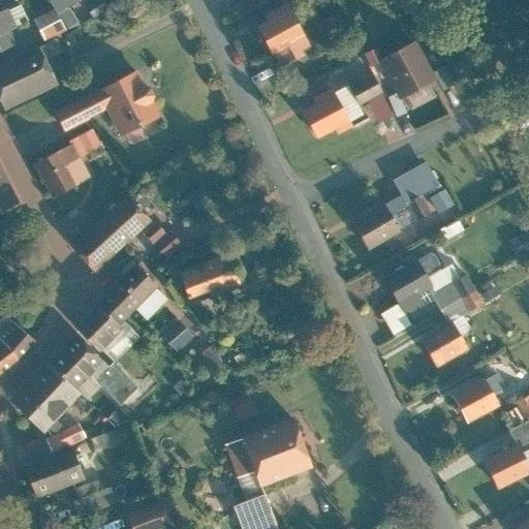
[(50,0),(55,6),(65,26),(80,22),(69,5),(76,0),(50,0)]
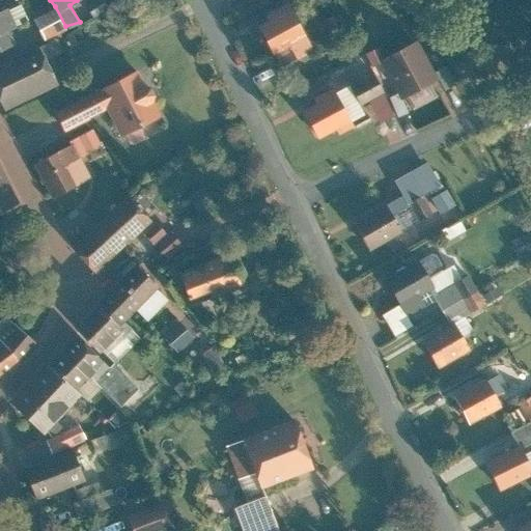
[(103,0),(92,0),(87,3),(95,16),(108,7),(103,0)]
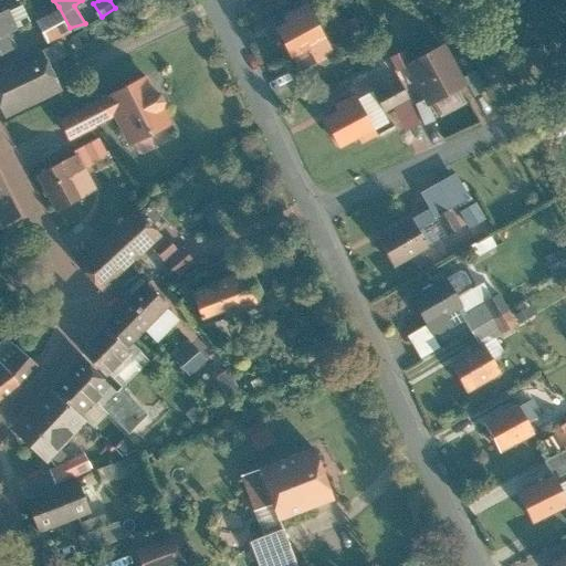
[(287,20),(273,28),(287,53),(306,43),(316,61),(332,53),(304,1),(284,12),(287,20)]
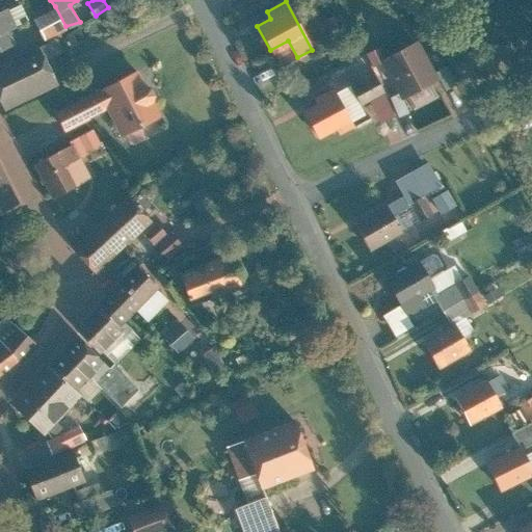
[(7,4),(0,7),(0,47),(15,42),(8,27),(17,24),(7,4)]
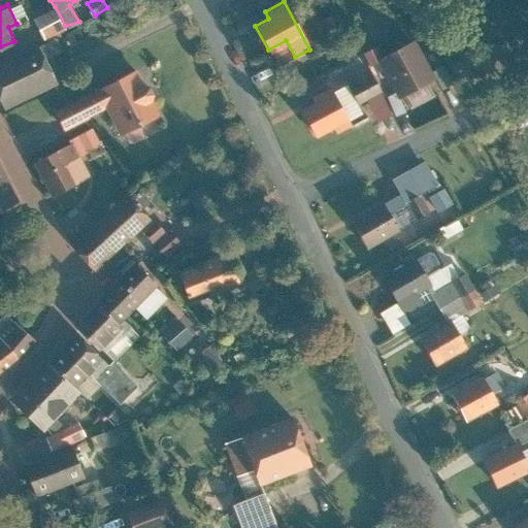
[(55,6),(33,17),(44,37),(65,26),(55,6)]
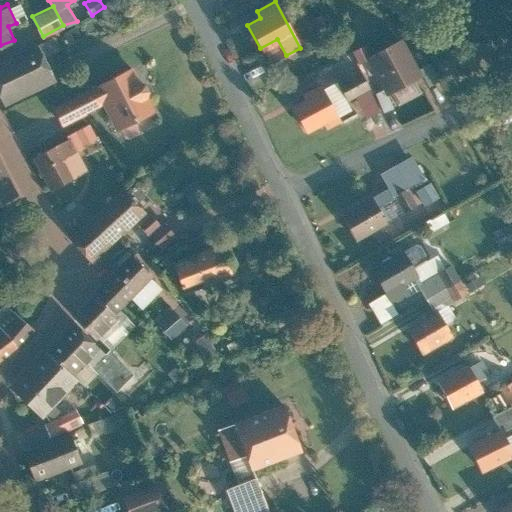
[(76,26),(64,31),(69,42),(81,37),(76,26)]
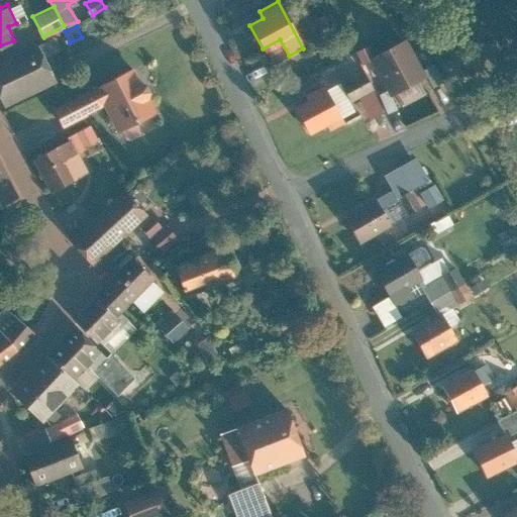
[(423,75),(403,38),(369,57),(388,93),(423,75)]
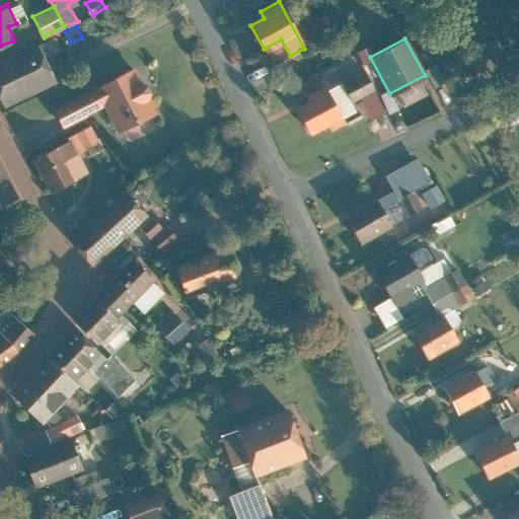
[(38,42),(0,59),(0,94),(5,104),(56,79),(38,42)]
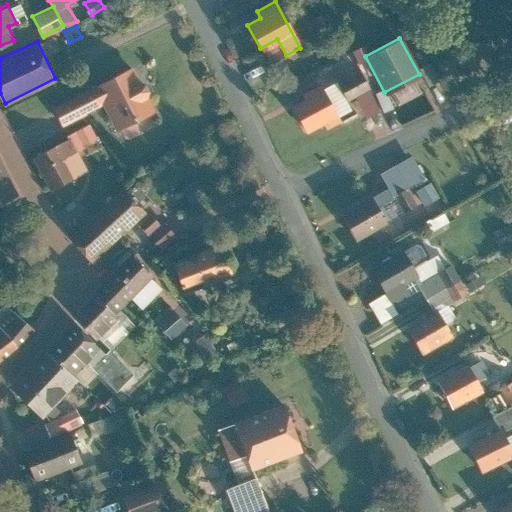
[(437,79),(427,63),(417,69),(427,85),(437,79)]
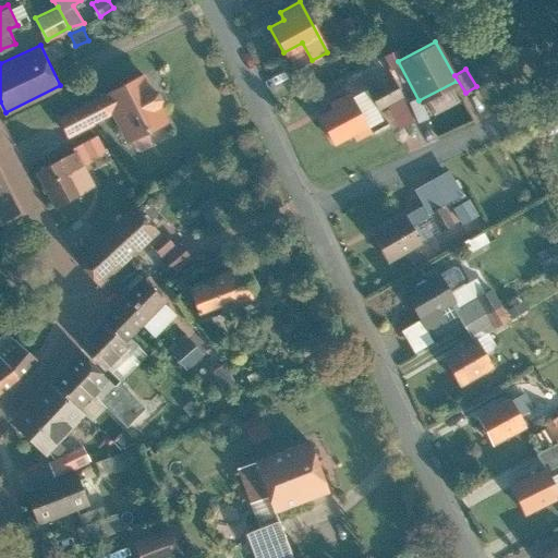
[(170,118),(145,71),(104,94),(113,112),(129,141),(170,118)]
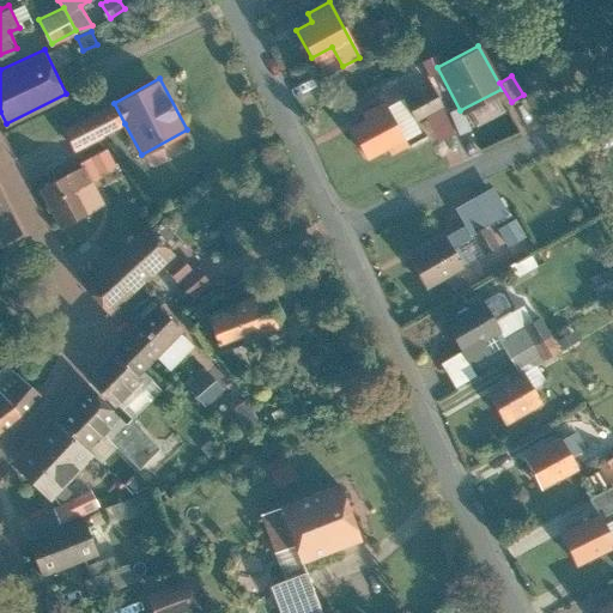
[(435,95),(406,105),(412,120),(441,109),(435,95)]
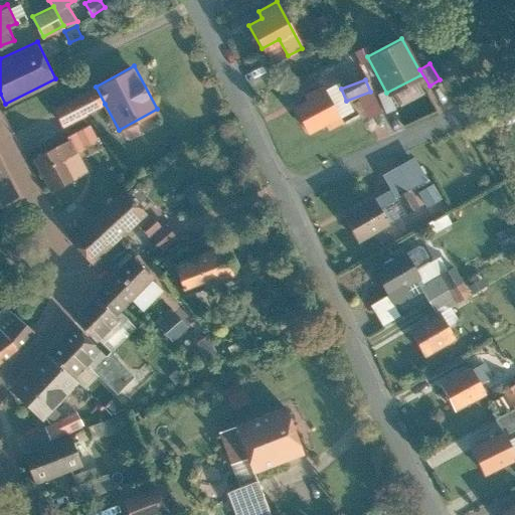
[(305,99),(292,105),(308,133),(324,123),(327,130),(341,122),(320,83),(302,93),(305,99)]
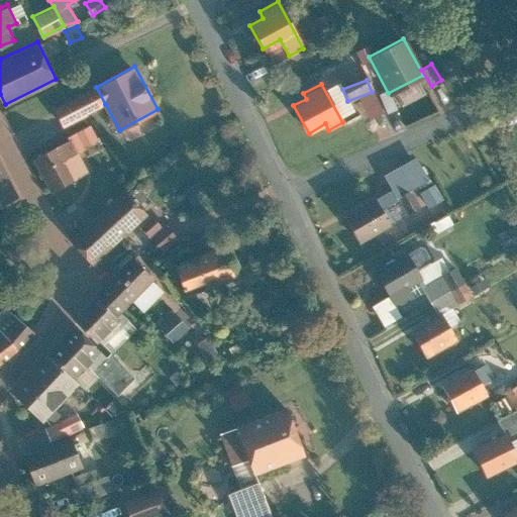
[(105,104),(96,87),(56,107),(65,124),(105,104)]
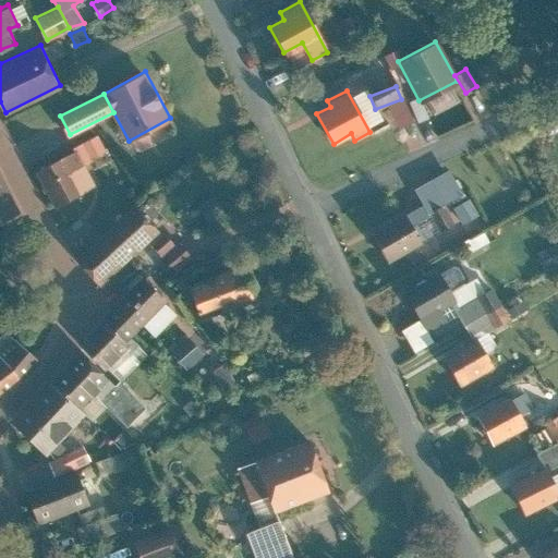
[(416,97),(407,101),(416,123),(425,119),(416,97)]
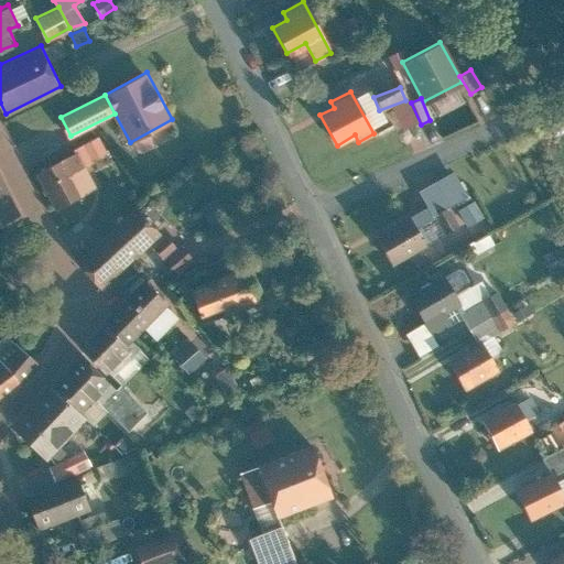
[(78,151),(36,173),(56,208),(85,192),(74,173),(86,166),(78,151)]
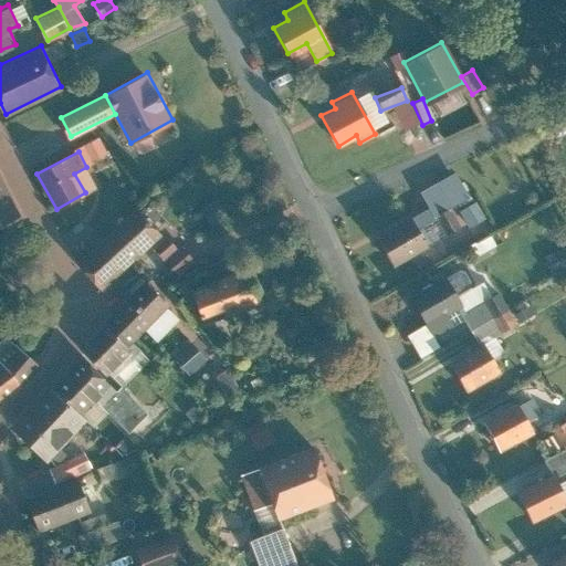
[(100,156),(91,161),(98,177),(108,171),(100,156)]
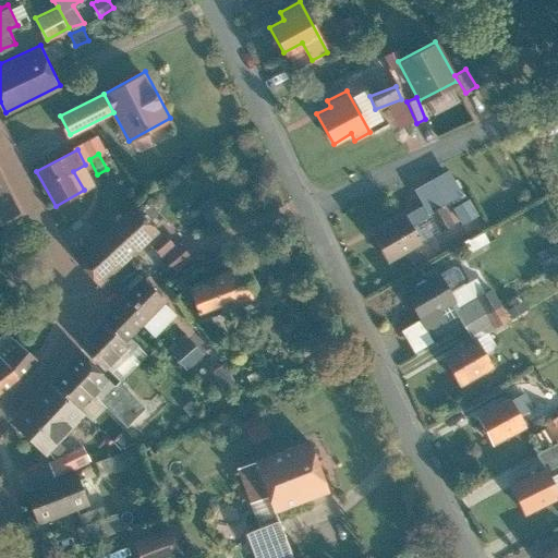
[(0,219),(19,209),(0,172),(0,219)]
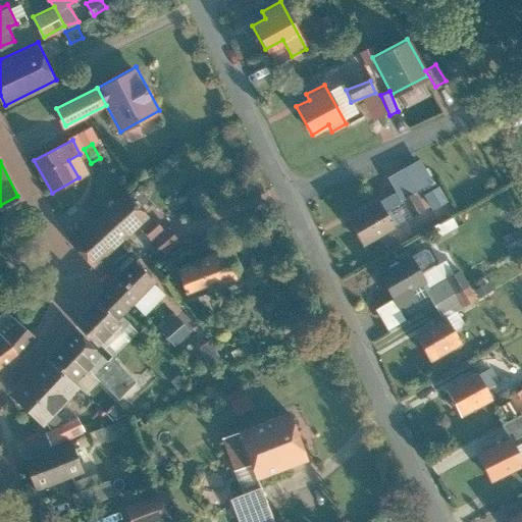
[(412,192),(400,169),(386,176),(400,199),(412,192)]
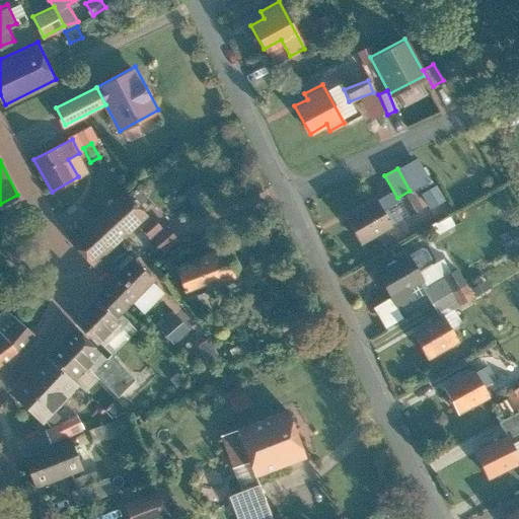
[(201,180),(186,191),(194,204),(209,194),(201,180)]
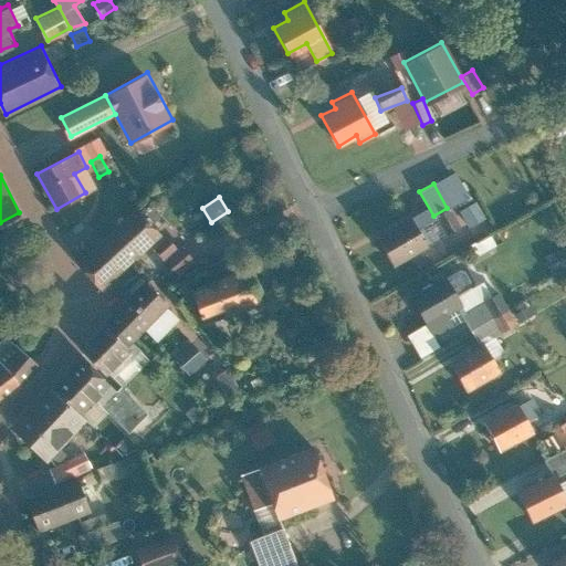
[(137,207),(79,262),(103,287),(161,233),(137,207)]
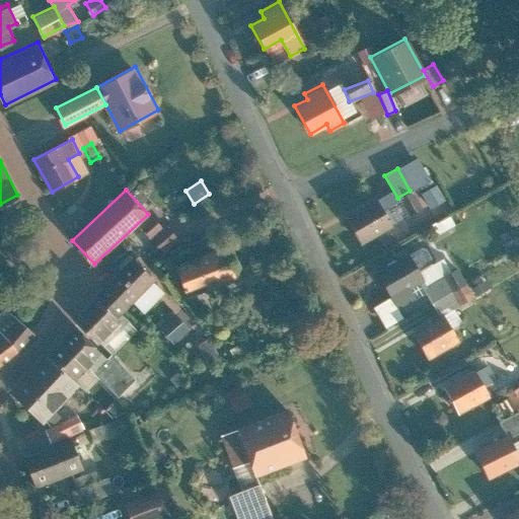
[(410,191),(397,198),(408,215),(420,208),(410,191)]
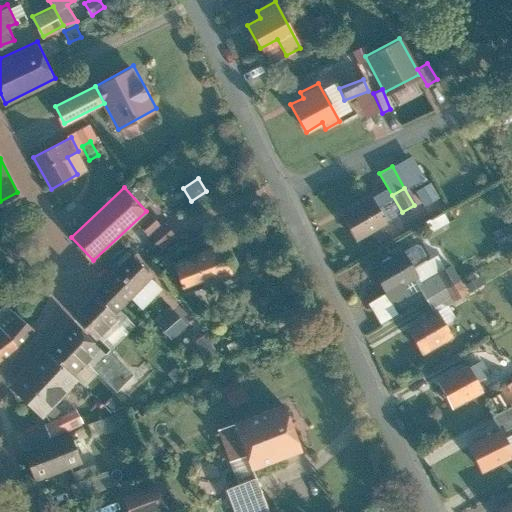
[(369,196),(340,213),(357,240),(386,223),(369,196)]
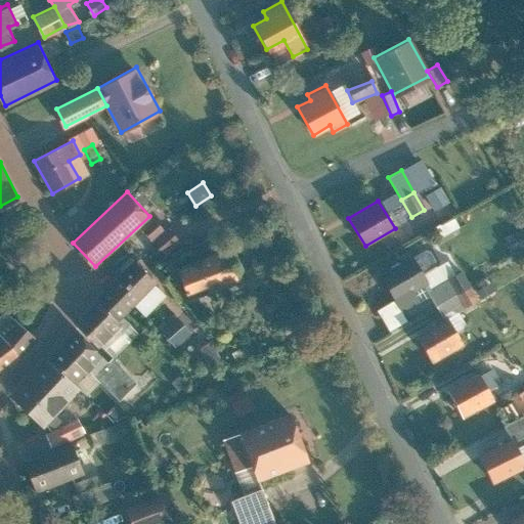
[(155,219),(143,228),(153,239),(164,230),(155,219)]
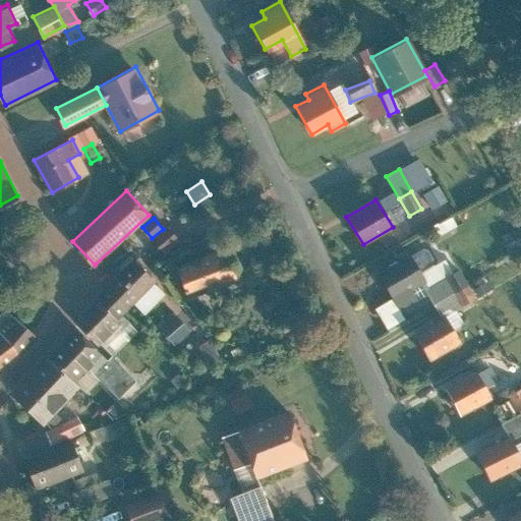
[(163,229),(152,238),(165,253),(181,239),(168,225),(163,229)]
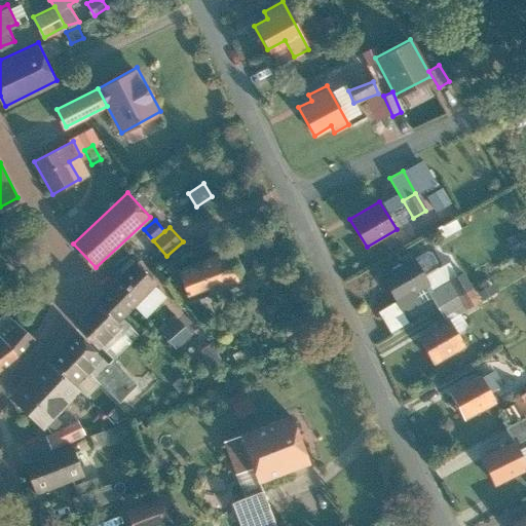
[(229,250),(179,268),(187,293),(209,285),(212,293),(241,283),(229,250)]
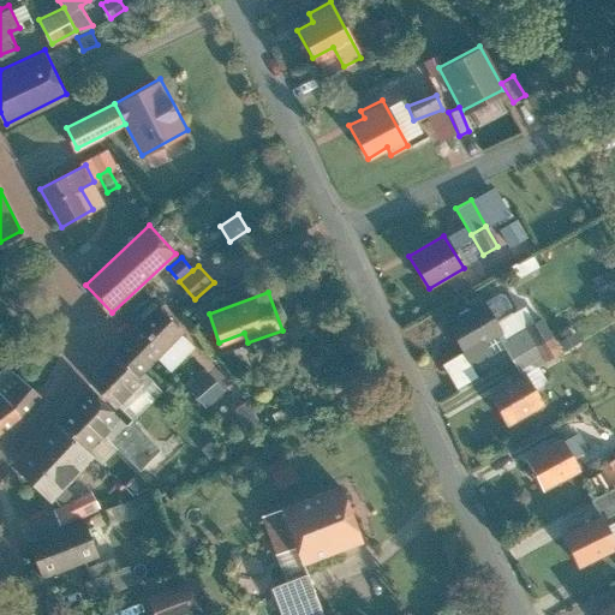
[(129,311),(142,324),(161,305),(168,298),(153,293),(129,311)]
